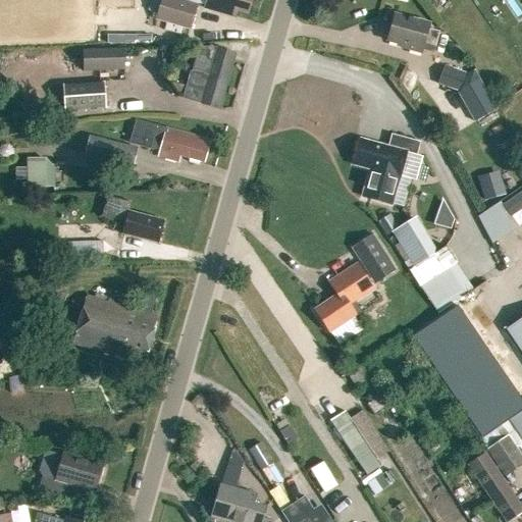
[(190,30),(196,6),(176,0),(161,0),(156,19),(190,30)]
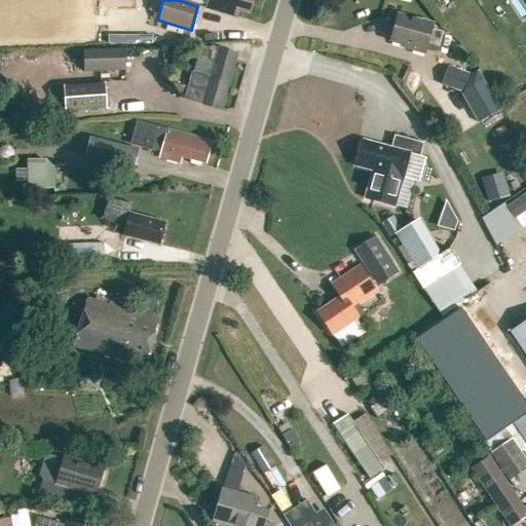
[(208,0),(205,8),(230,15),(237,17),(239,10),(249,13),(252,0),(208,0)]
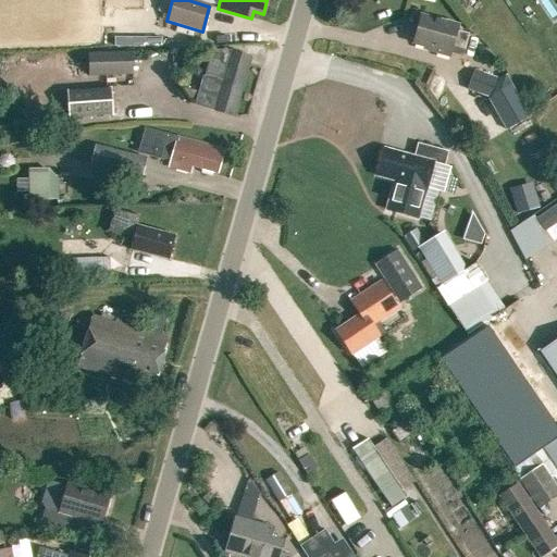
[(465,51),(469,35),(457,32),(458,26),(421,16),(413,44),(437,50),(436,53),(450,57),(453,48),(465,51)]
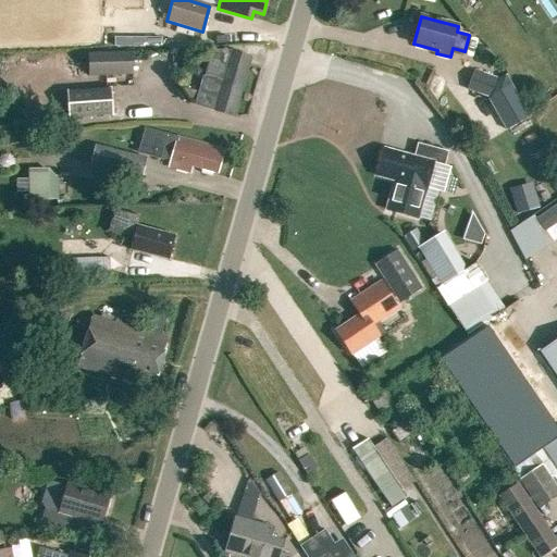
[(113,38),(113,48),(161,48),(161,38),(113,38)]
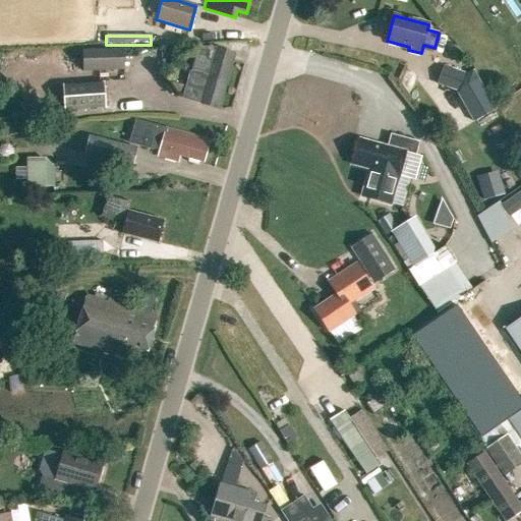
[(191,71),(226,81),(235,54),(212,47),(209,49),(208,51),(198,48),(191,71)]
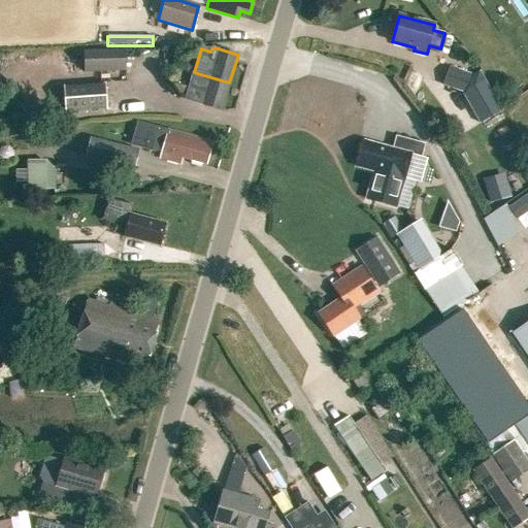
[(84,72),(125,70),(125,50),(83,52),(84,72)]
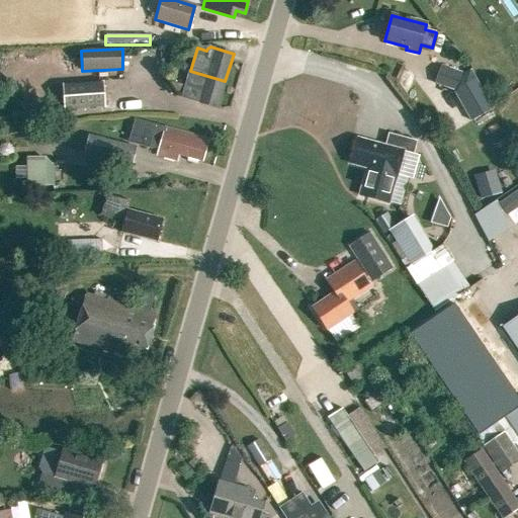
[(440,64),(434,82),(458,90),(453,93),(470,122),(492,109),(468,70),(464,72),(440,64)]
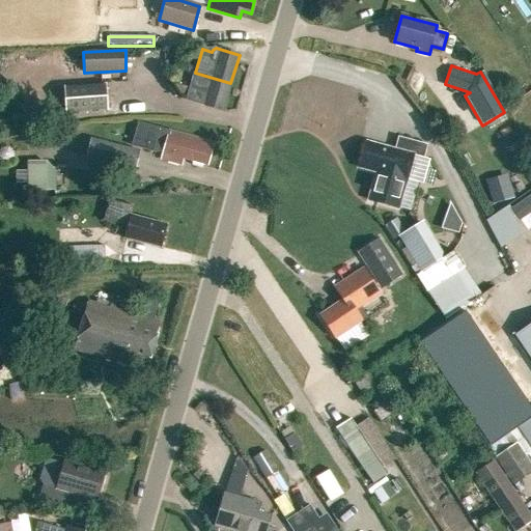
[(222,112),(230,83),(195,73),(191,88),(192,89),(189,102),(222,112)]
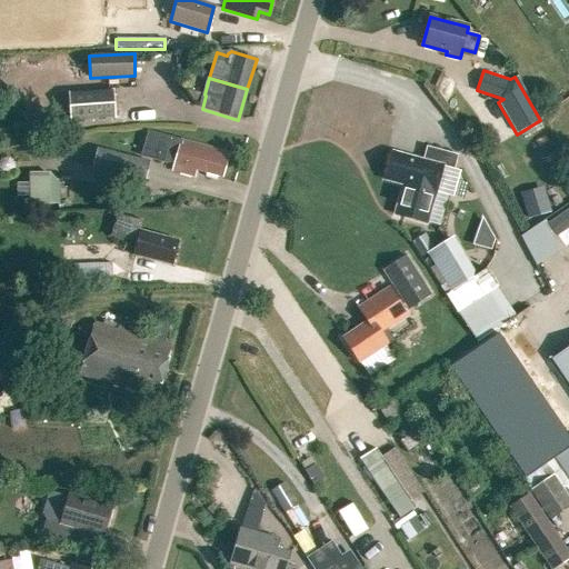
[(70,121),(115,118),(113,91),(68,95),(70,121)]
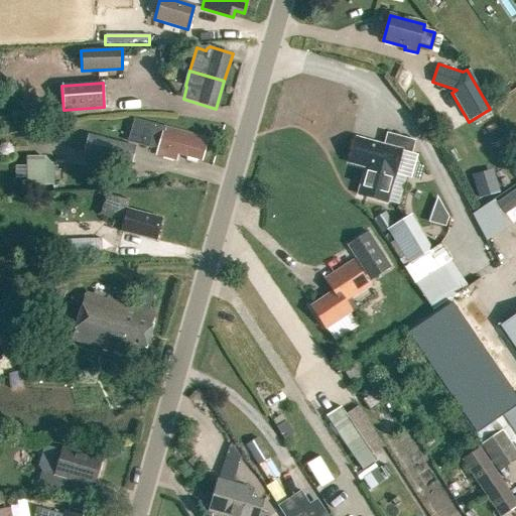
[(164,127),(136,120),(130,143),(152,149),(153,146),(158,147),(156,155),(176,160),(177,155),(201,161),(207,138),(164,127)]
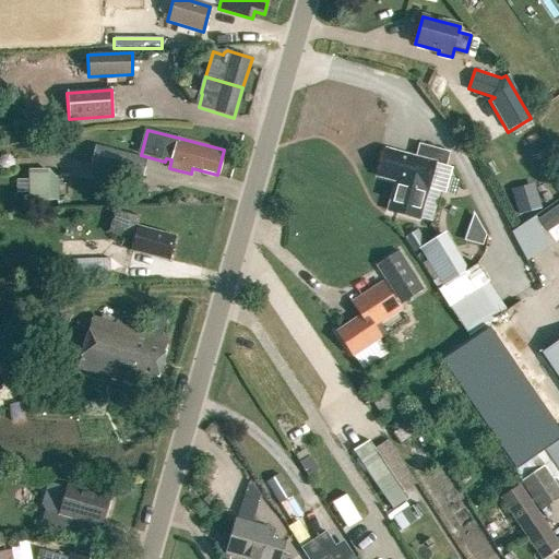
[(142,177),(147,157),(95,144),(90,164),(142,177)]
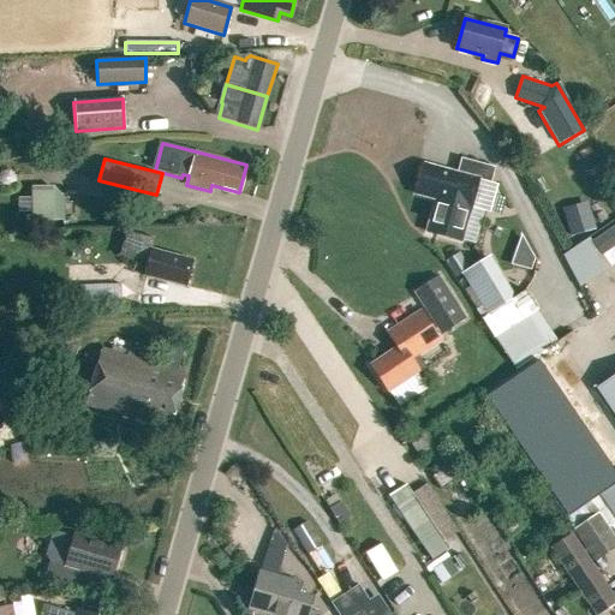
[(490,183),(494,168),(460,160),(457,174),(424,165),(416,195),(436,201),(427,233),(460,242),(469,209),(487,214),(495,184),(490,183)]
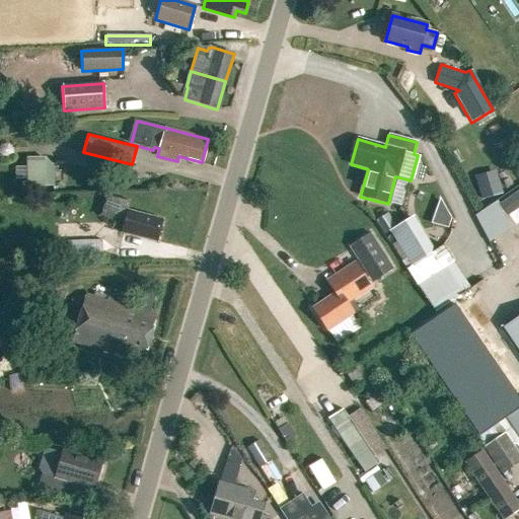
[(31,155),(31,183),(56,183),(56,155),(31,155)]
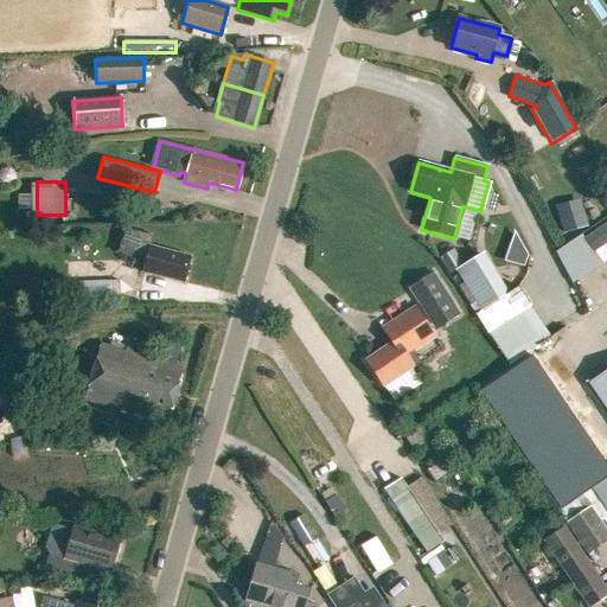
[(606,223),(583,240),(593,254),(594,253),(602,264),(606,261),(606,223)]
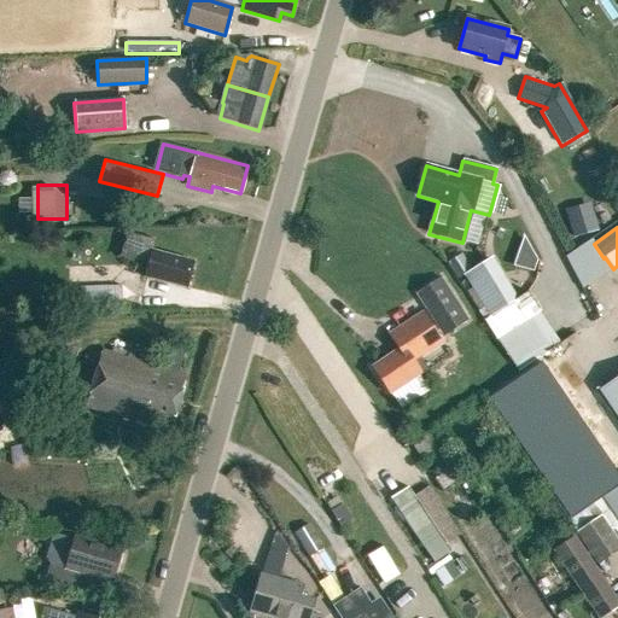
[(186,289),(193,262),(152,251),(155,240),(126,233),(120,256),(147,264),(144,278),(186,289)]
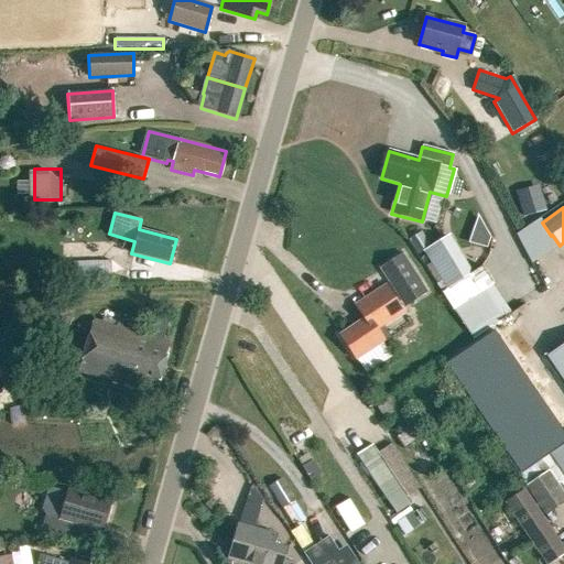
[(423,249),(446,288),(442,291),(453,310),(492,284),(481,267),(473,272),(448,234),(423,249)]
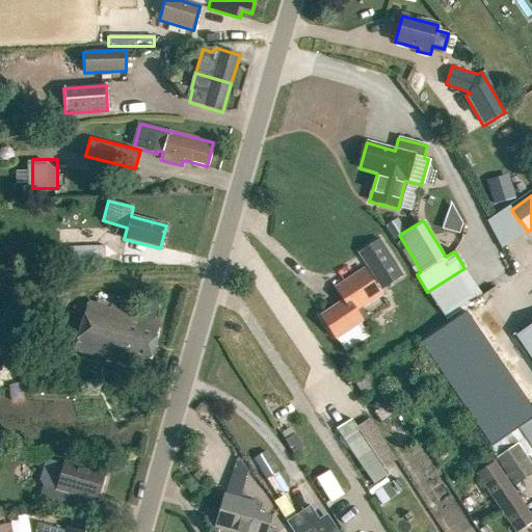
[(381,288),(403,274),(379,237),(357,251),(381,288)]
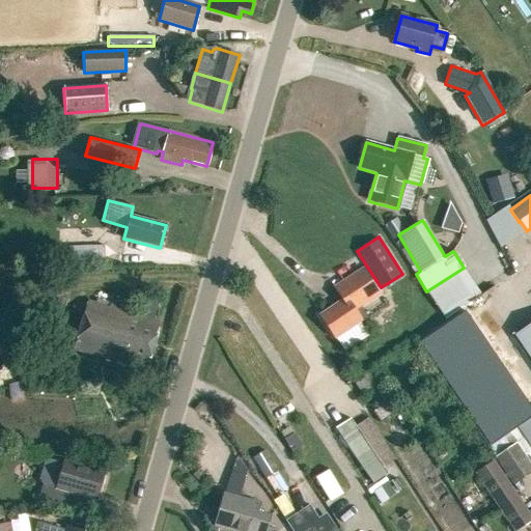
[(70,264),(105,263),(104,244),(70,245),(70,264)]
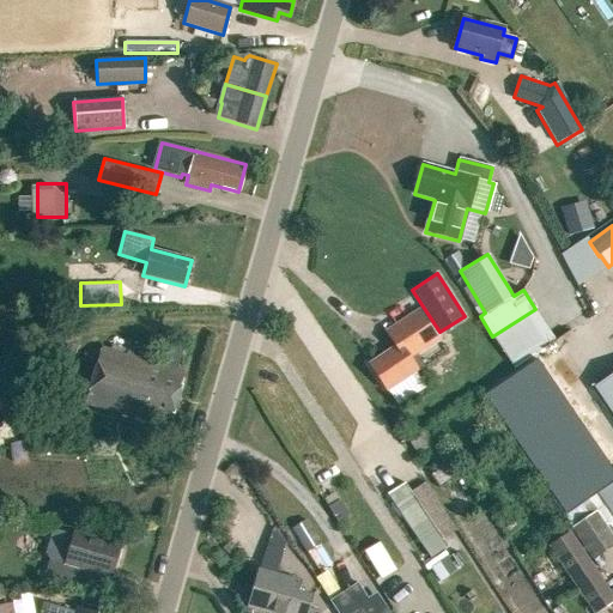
[(404,341),(369,364),(387,392),(417,371),(418,371),(424,368),(416,354),(437,340),(419,311),(394,328),(404,341)]
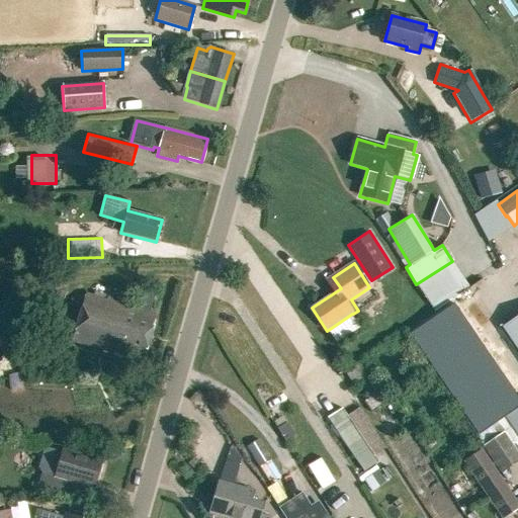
[(143,361),(156,315),(85,294),(72,341),(143,361)]
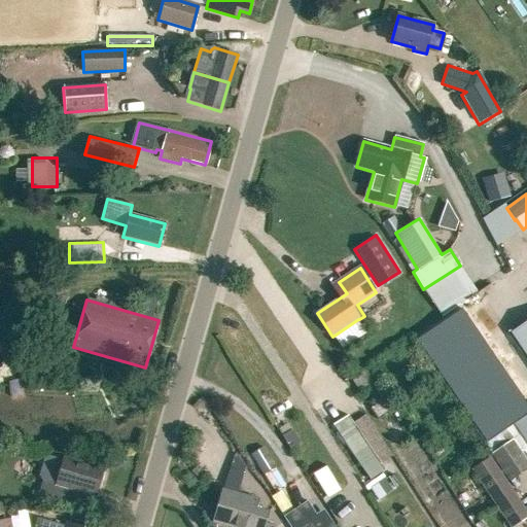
[(526,319),(510,331),(526,357),(526,319)]
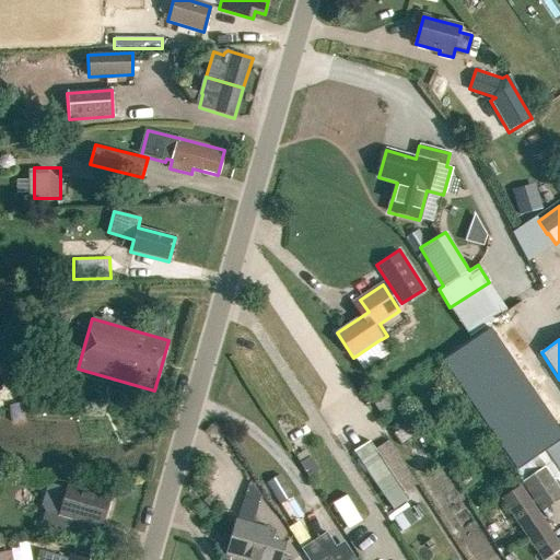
[(401,444),(412,436),(423,434),(404,405),(391,412),(400,428),(394,432),(401,444)]
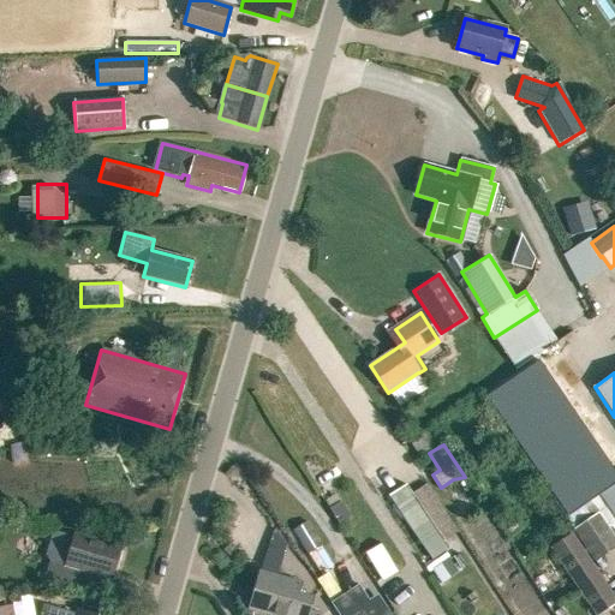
[(407,488),(390,499),(433,562),(449,550),(407,488)]
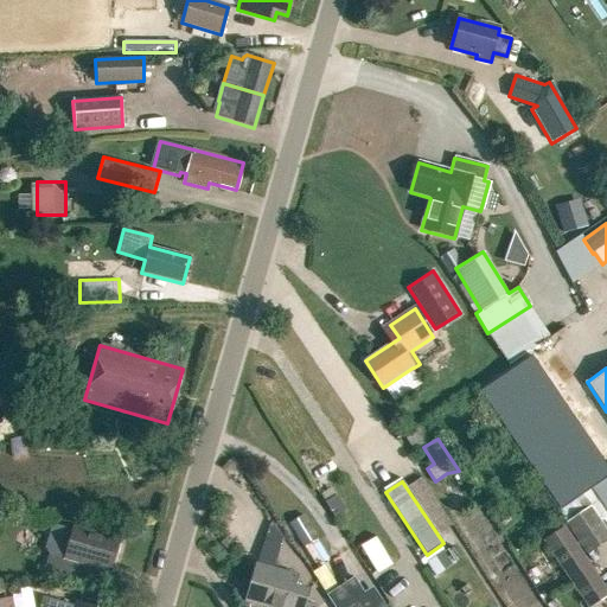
[(587,554),(606,541),(606,531),(589,506),(566,523),(587,554)]
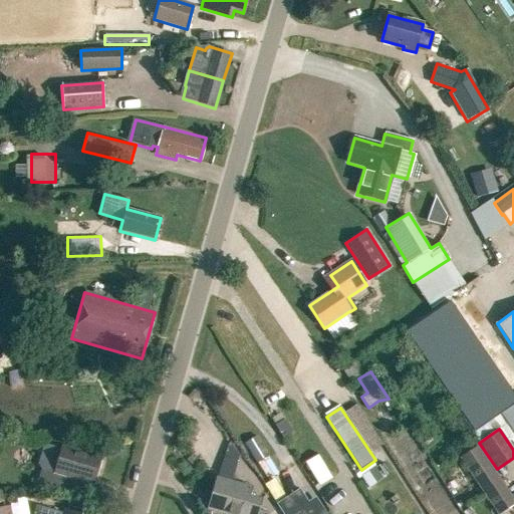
[(261,437),(252,440),(263,466),(272,462),(261,437)]
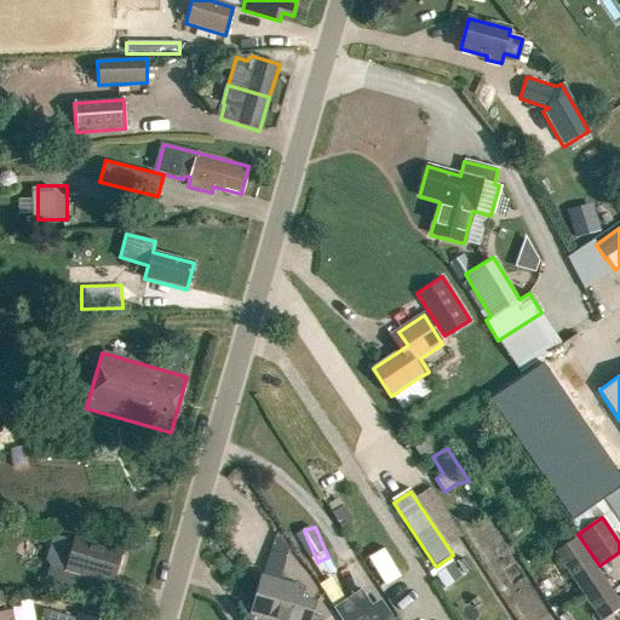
[(51,564),(45,584),(78,593),(84,575),(112,583),(120,552),(75,539),(75,543),(57,538),(53,541),(47,560),(50,564),(51,564)]
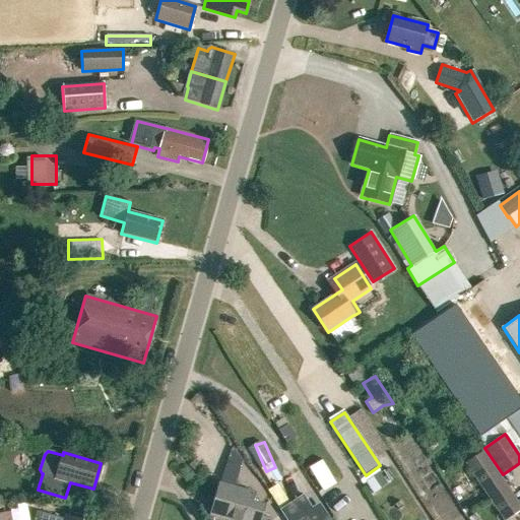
[(503,519),(505,519),(519,510),(519,507),(482,452),(466,464),(503,519)]
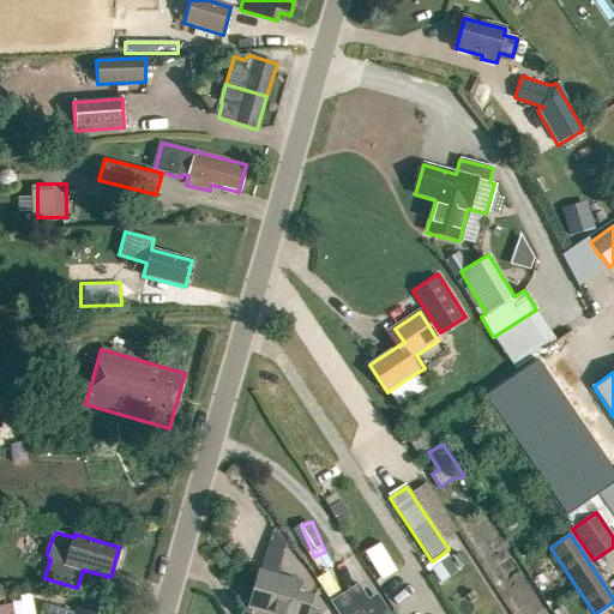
[(389,541),(372,551),(389,578),(405,569),(389,541)]
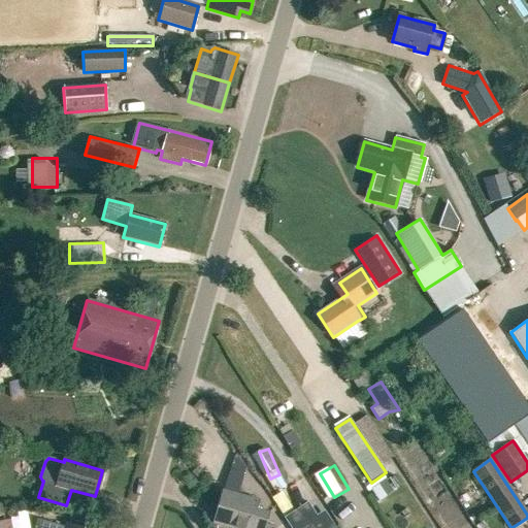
[(275,527),(264,525),(267,515),(255,510),(258,501),(223,492),(213,523),(230,527),(275,527)]
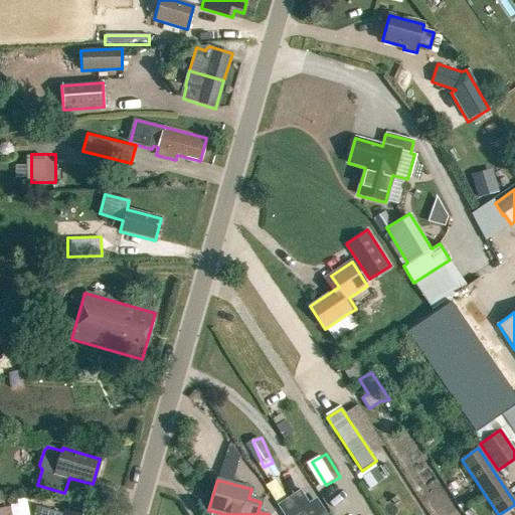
[(283,514),(316,514),(300,490),(277,505),(283,514)]
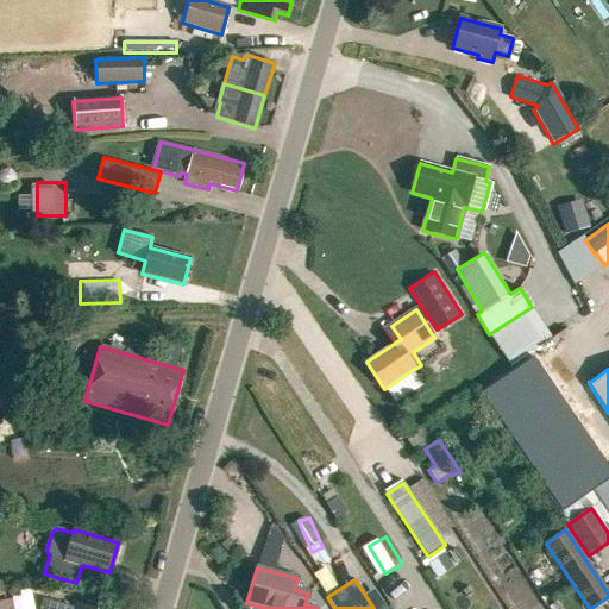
[(96,608),(75,603),(74,608),(42,598),(38,608),(96,608)]
